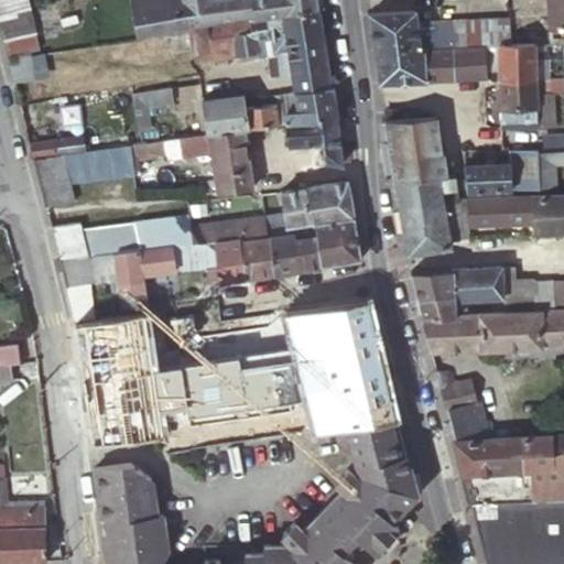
[(182,0),(129,0),(134,38),(187,29),(182,0)]
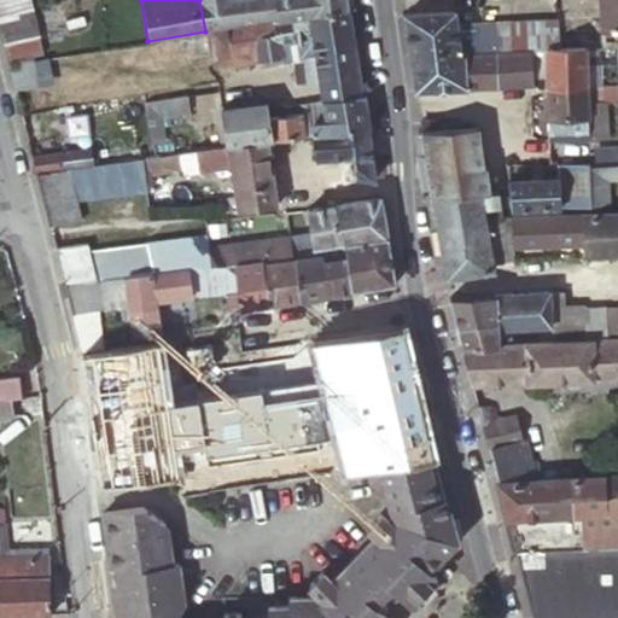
[(345,0),(199,0),(205,31),(207,31),(228,28),(347,7),(345,0)]
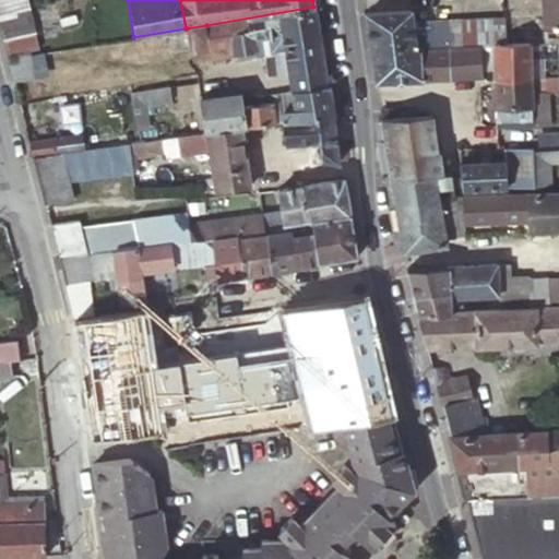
[(558,0),(543,0),(544,27),(558,26),(558,0)]
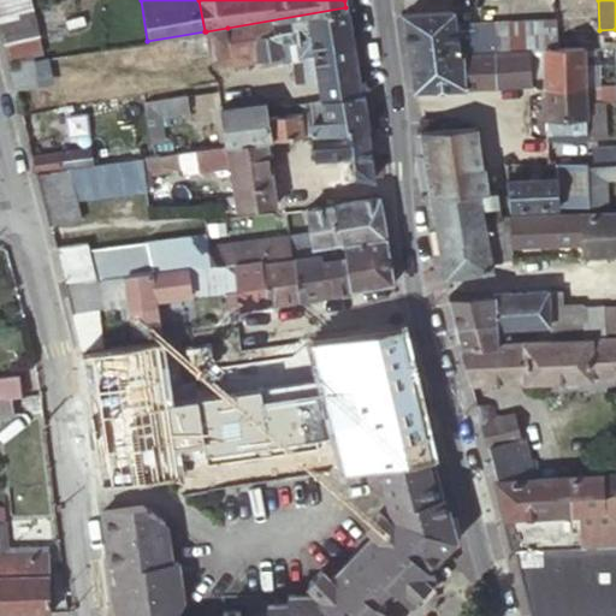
[(0,15),(33,7),(31,1),(0,6),(0,15)]
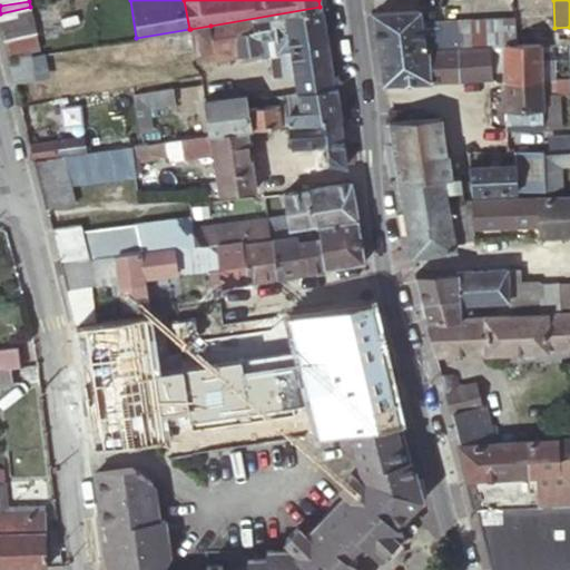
[(36,31),(30,7),(0,13),(0,31),(1,38),(36,31)]
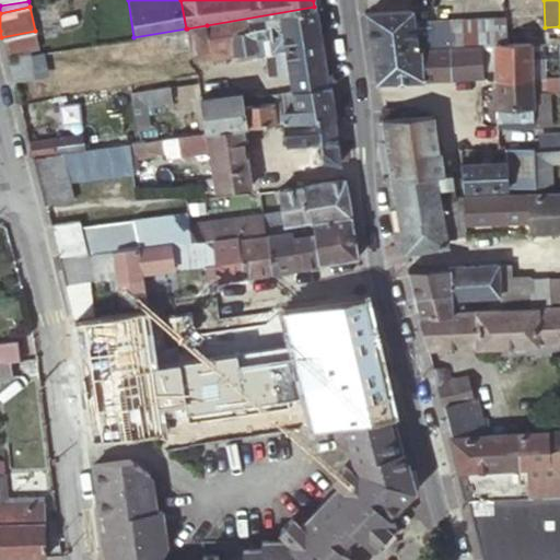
[(212,59),(236,55),(237,60),(244,59),(258,57),(276,54),(286,53),(286,47),(319,41),(314,7),(207,25),(187,28),(186,28),(190,53),(211,49),(212,59)]
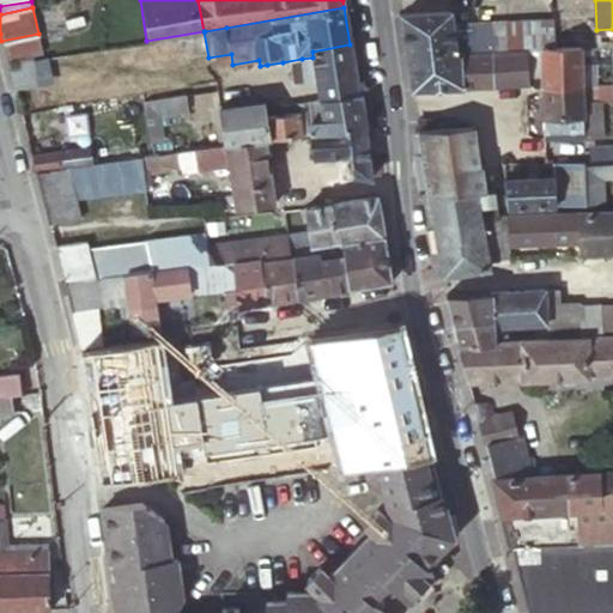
[(407,56),(453,53),(451,35),(450,12),(401,16),(404,30),(407,56)]
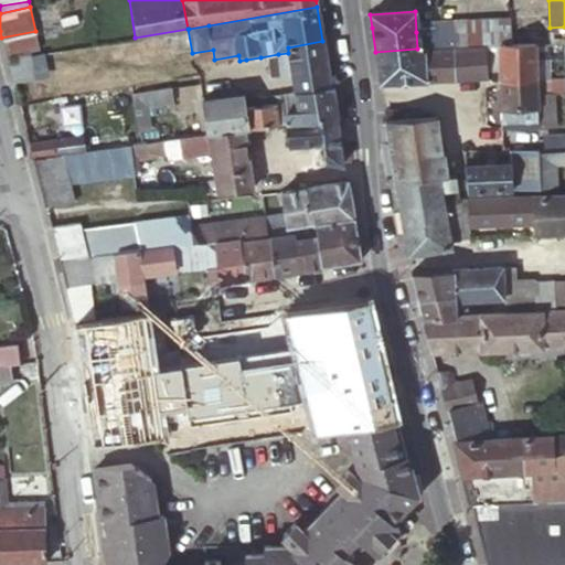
[(478,21),(480,48),(487,48),(500,45),(510,44),(509,20),(478,21)]
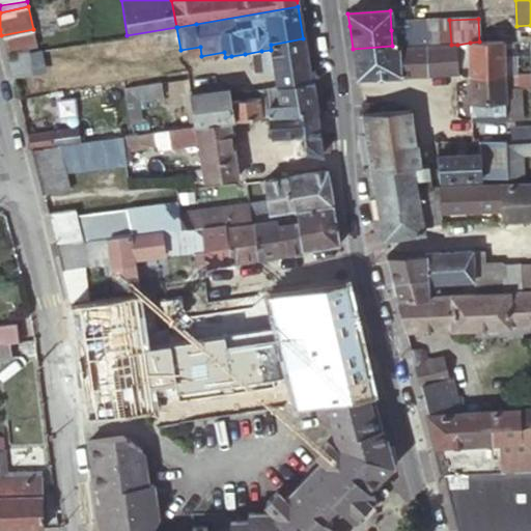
[(411,48),(424,47),(451,45),(449,20),(409,22),(409,29),(391,30),(392,46),(393,46),(411,46),(411,48)]
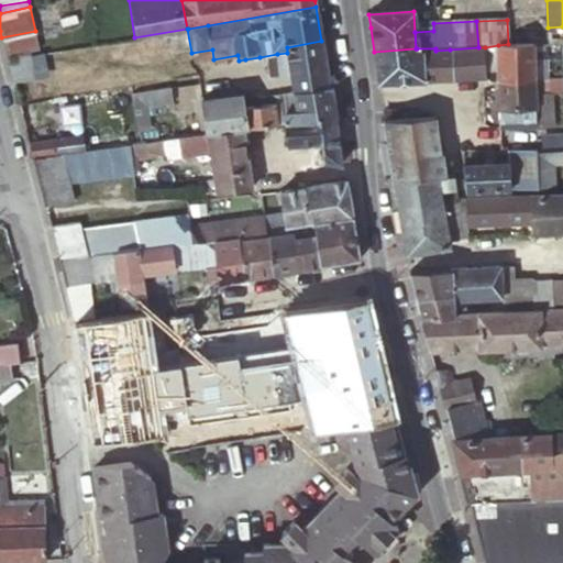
[(8,59),(28,55),(28,50),(37,48),(36,37),(35,31),(1,37),(8,59)]
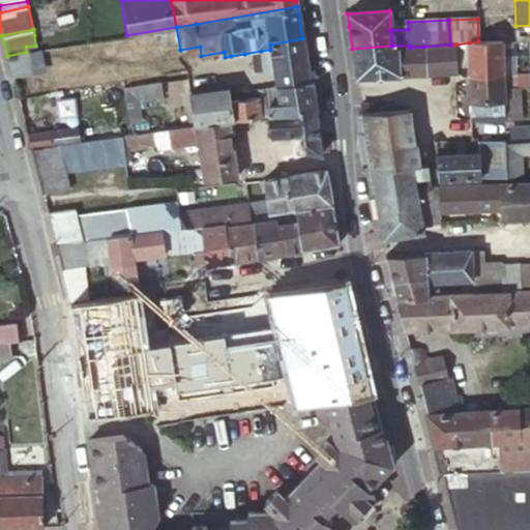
[(306,63),(302,38),(270,45),(270,50),(261,51),(264,70),(274,69),(306,63)]
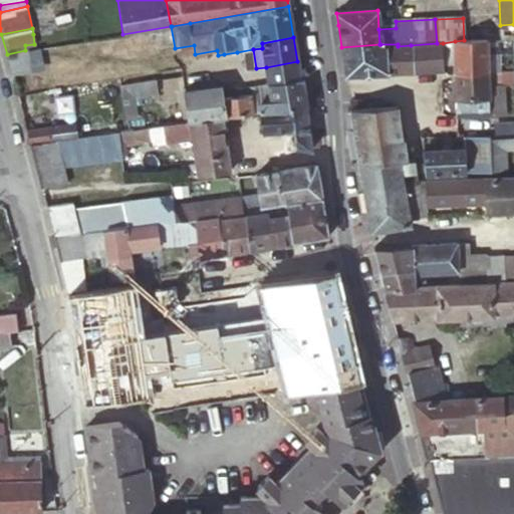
[(511,40),(494,40),(494,48),(513,47),(513,41),(513,39),(511,40)]
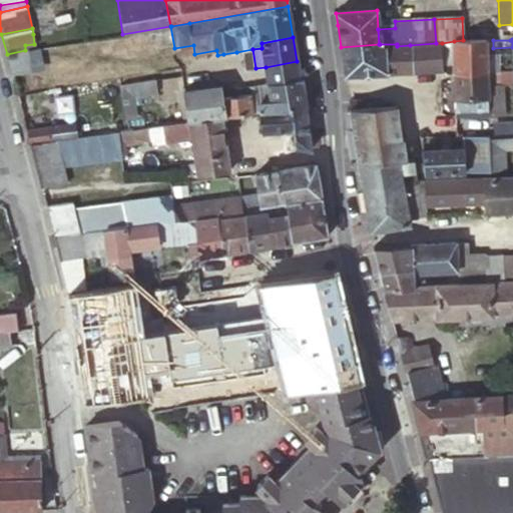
[(454,74),(486,73),(486,40),(463,40),(454,41),(454,74)]
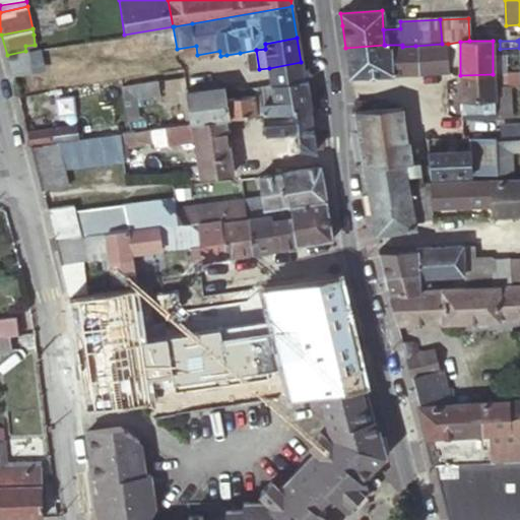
[(449,71),(448,44),(442,44),(415,46),(417,73),(449,71)]
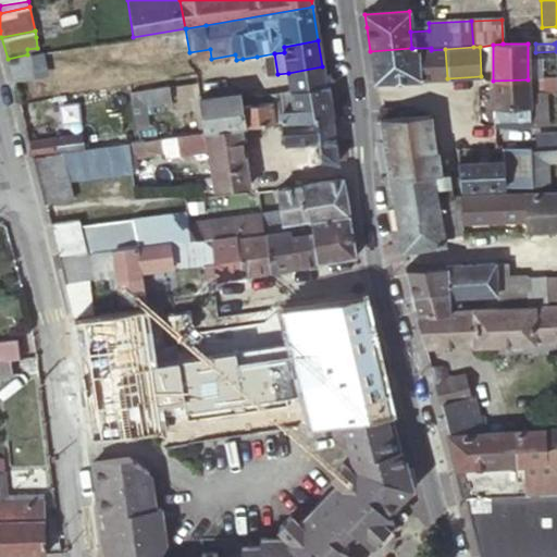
[(370,51),(375,83),(421,79),(419,52),(412,53),(412,48),(411,48),(370,51)]
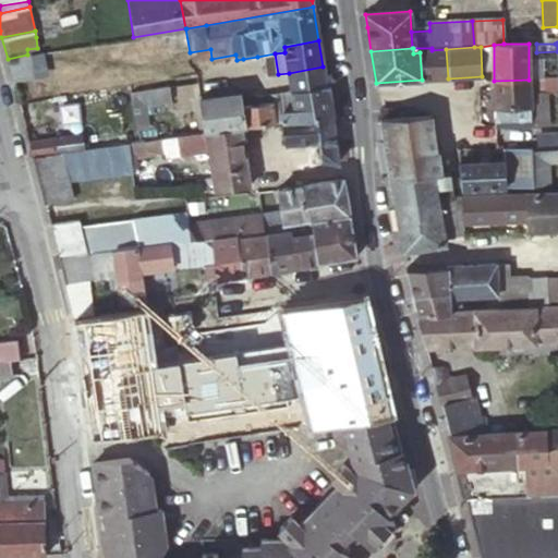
[(420,52),(422,80),(448,79),(446,49),(432,50),(432,48),(413,48),(413,53),(420,52)]
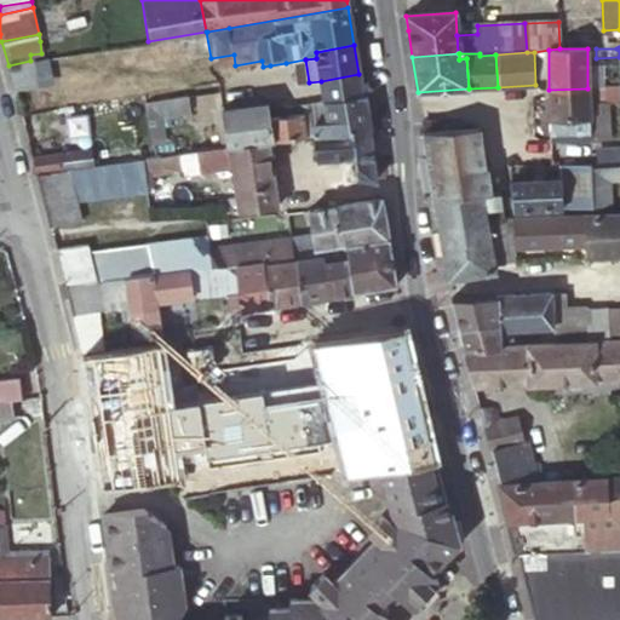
[(35,85),(30,61),(9,65),(15,89),(35,85)]
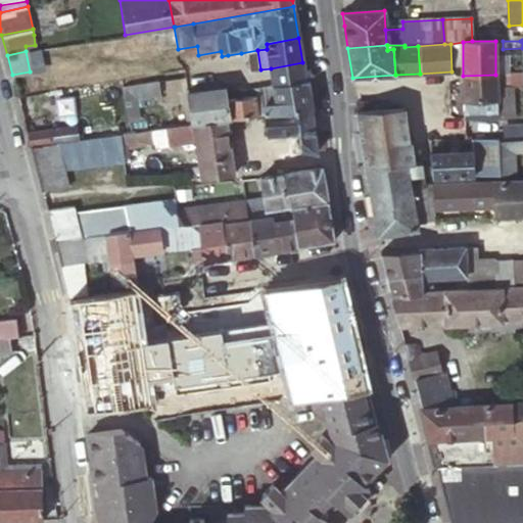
[(305,79),(302,62),(271,68),(273,84),(305,79)]
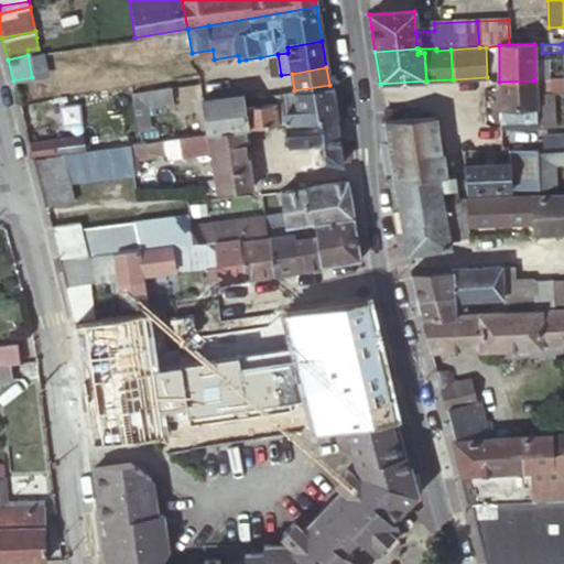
[(554,126),(553,94),(535,95),(534,85),(534,80),(499,82),(500,129),(538,129),(538,127),(554,126)]
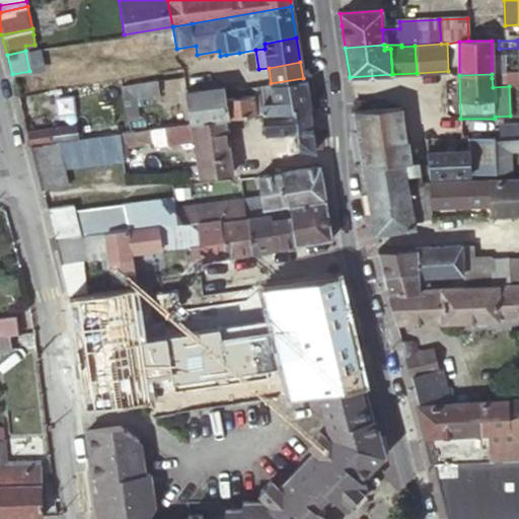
[(518,85),(518,84),(518,77),(492,78),(493,87),(509,86),(518,85)]
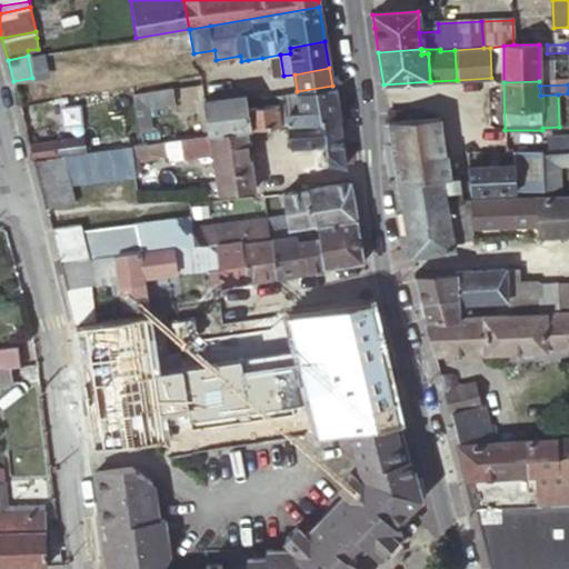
[(333,86),(332,86),(297,91),(297,92),(276,96),(277,103),(266,105),(263,97),(246,99),(250,130),(289,125),(337,118),(339,118),(333,86)]
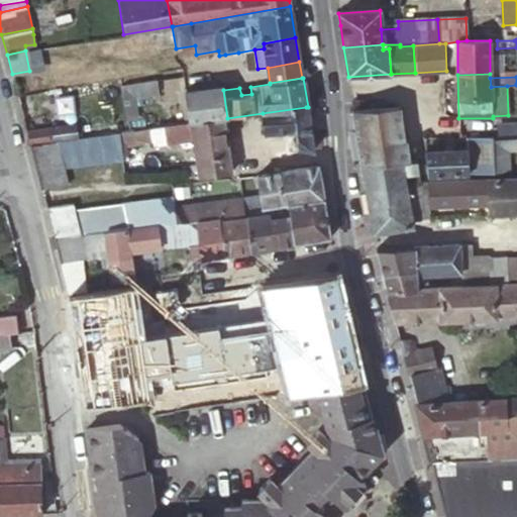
[(158,93),(156,80),(120,86),(126,118),(136,117),(133,97),(158,93)]
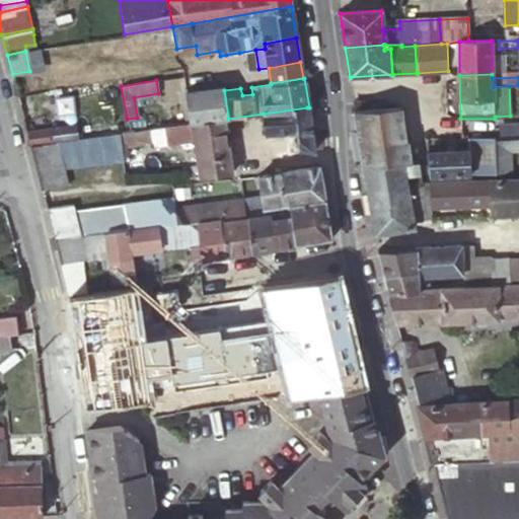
[(223,87),(187,92),(186,92),(190,124),(192,124),(224,120),(228,119),(224,90),(223,87)]
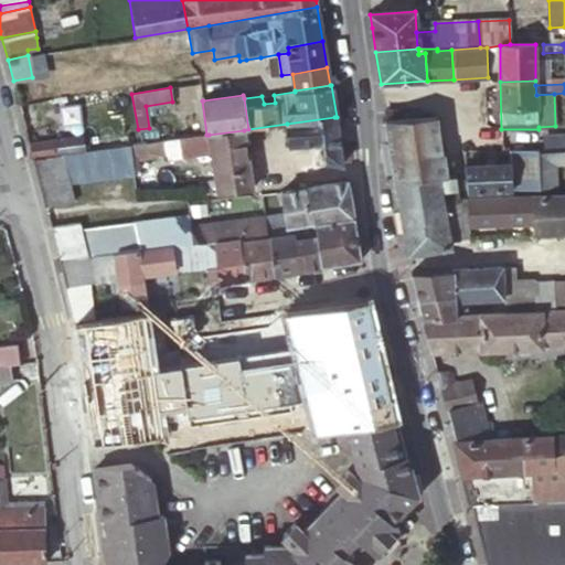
[(274,95),(262,96),(264,104),(275,103),(274,95)]
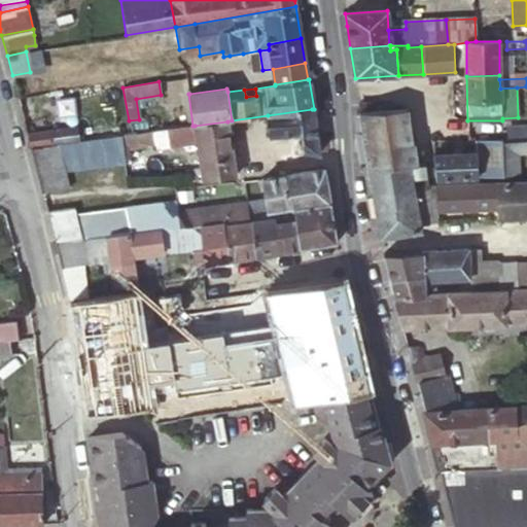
[(361,120),(362,130),(410,127),(407,108),(379,112),(378,103),(359,106),(361,120)]
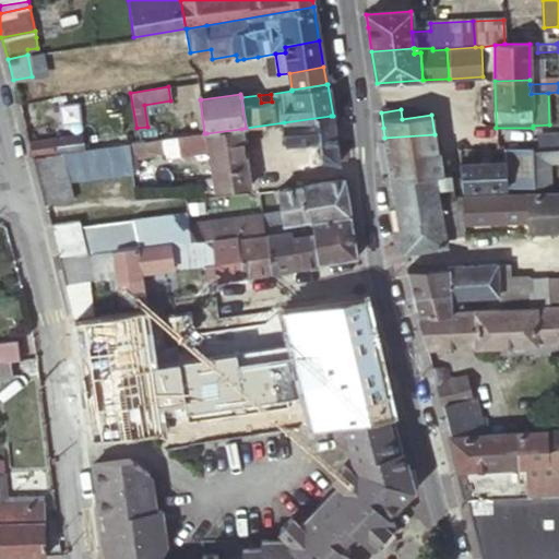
[(339,162),(331,116),(284,122),(286,143),(320,139),(321,158),(339,162)]
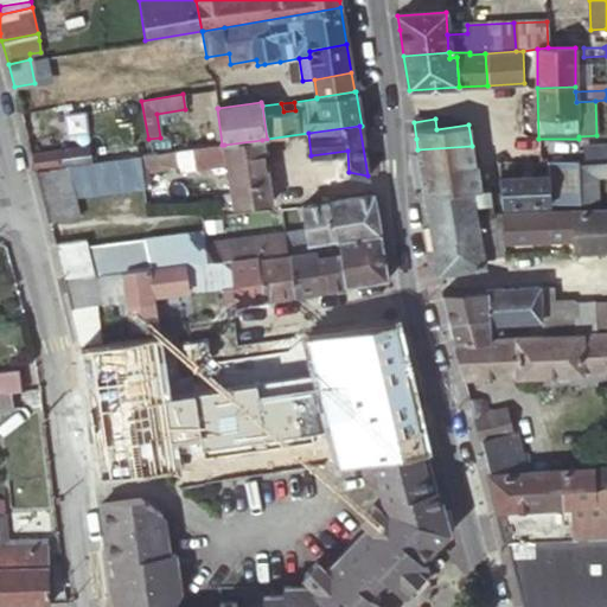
[(272,202),(262,140),(224,145),(228,164),(231,192),(223,193),(224,200),(232,199),(234,208),(272,202)]
